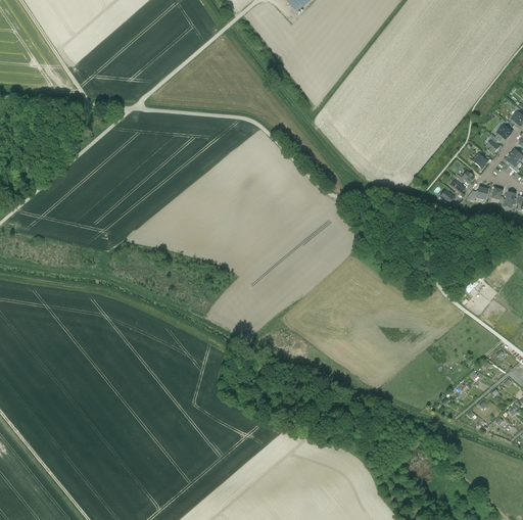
[(287,0),(296,10),(301,6),(307,0),(287,0)]
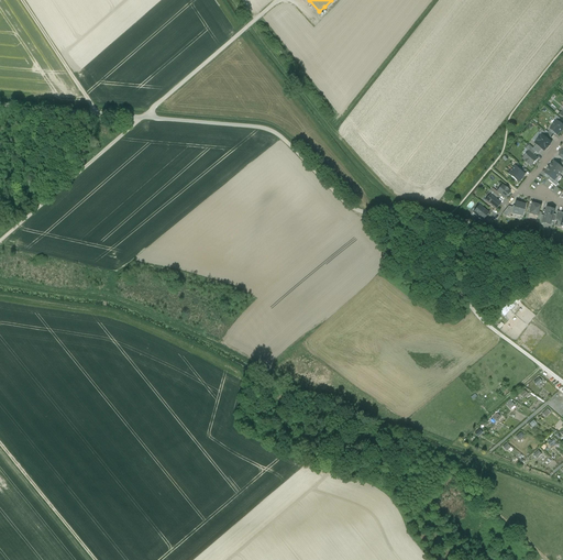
[(556,117),(553,121),(553,122),(550,125),(558,132),(562,124),(562,122),(556,117)]
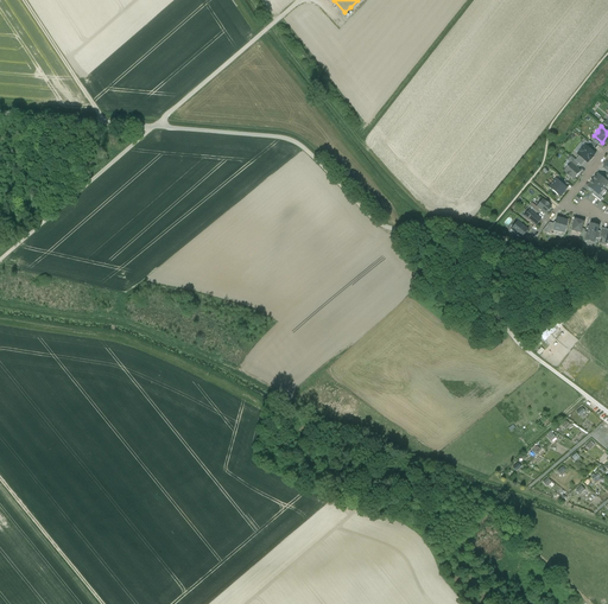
[(586,142),(577,151),(580,153),(586,158),(588,159),(590,157),(591,158),(594,154),(593,153),(595,151),(590,146),(586,142)]
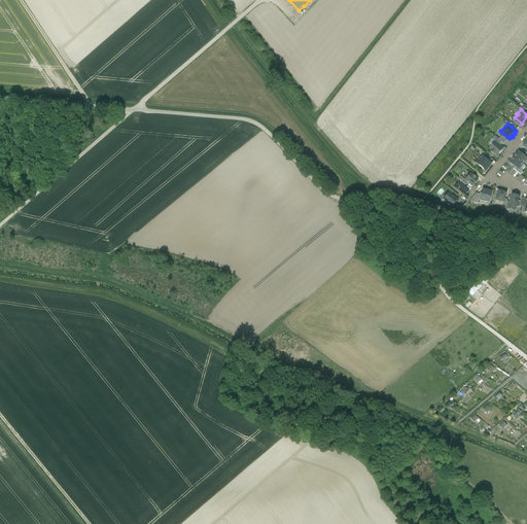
[(502,133),(498,137),(502,139),(504,141),(507,137),(502,133)]
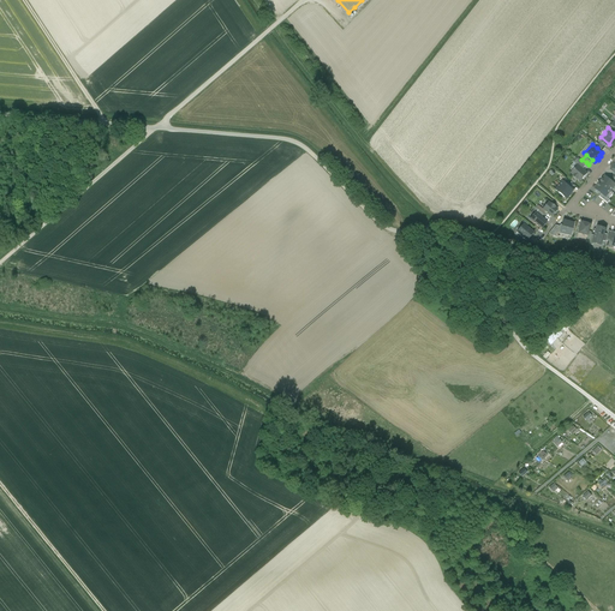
[(581,160),(578,156),(574,160),(578,162),(583,167),(586,162),(581,160)]
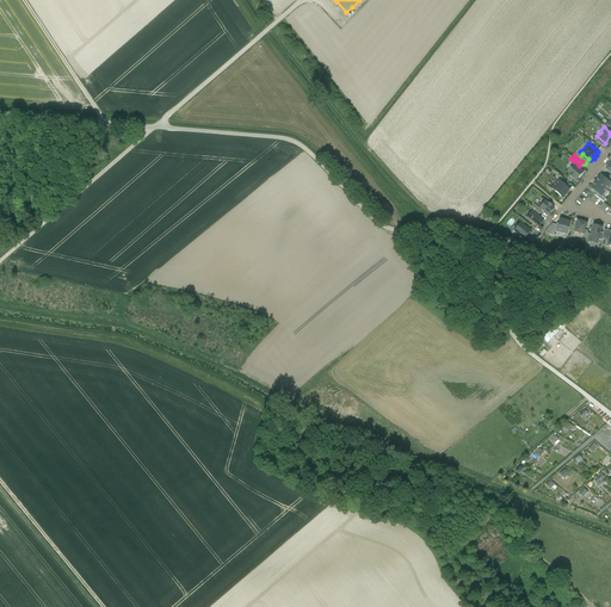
[(574,161),(568,169),(571,172),(574,174),(578,177),(584,169),(579,166),(574,161)]
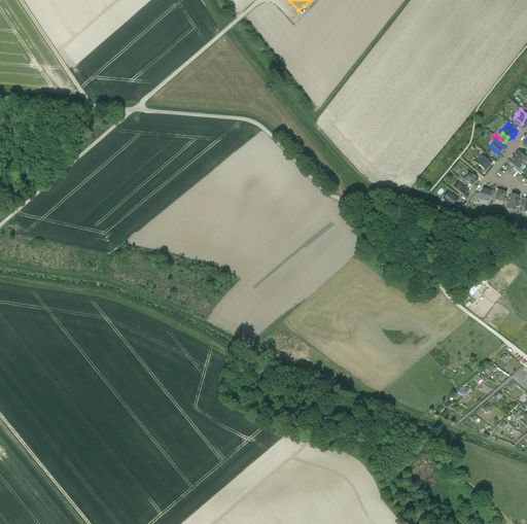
[(526,156),(526,154),(519,148),(515,153),(523,161),(526,156)]
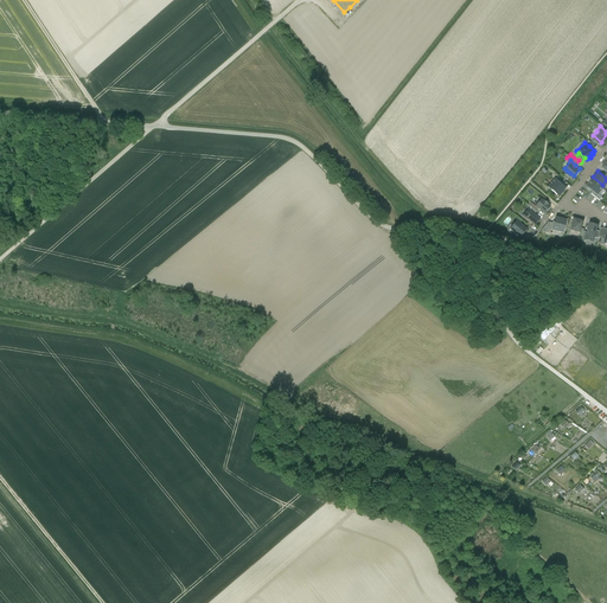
[(567,180),(558,173),(556,177),(564,183),(567,180)]
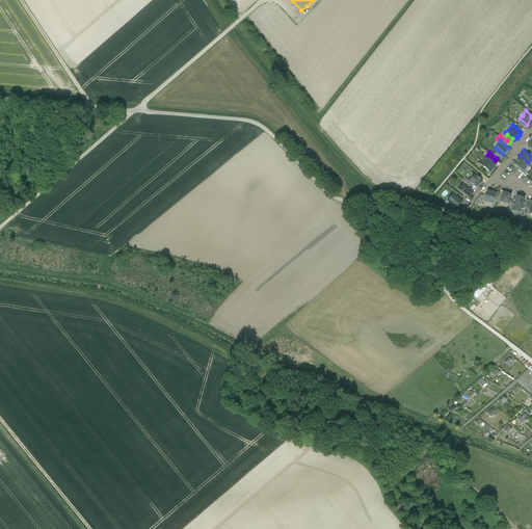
[(486,154),(480,162),(489,169),(496,162),(495,160),(487,155),(486,154)]
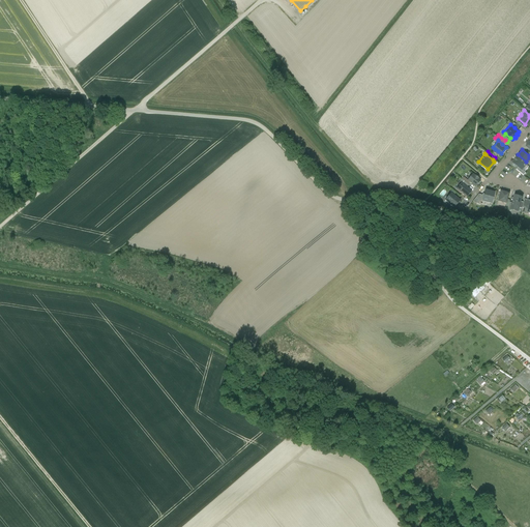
[(522,168),(526,162),(518,154),(512,159),(522,168)]
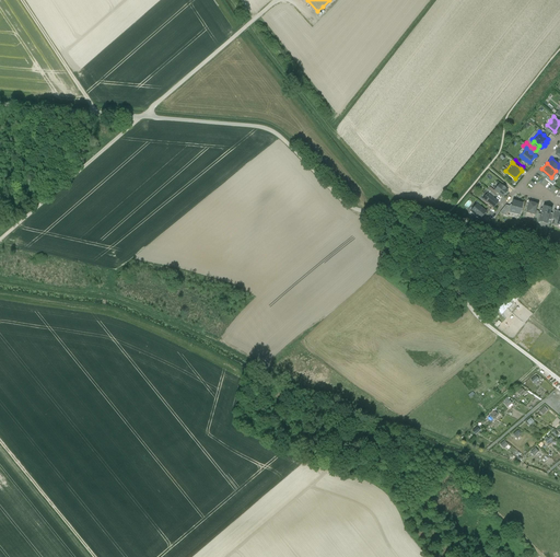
[(494,188),(502,195),(508,188),(504,186),(505,185),(502,183),(502,184),(499,182),(494,188)]
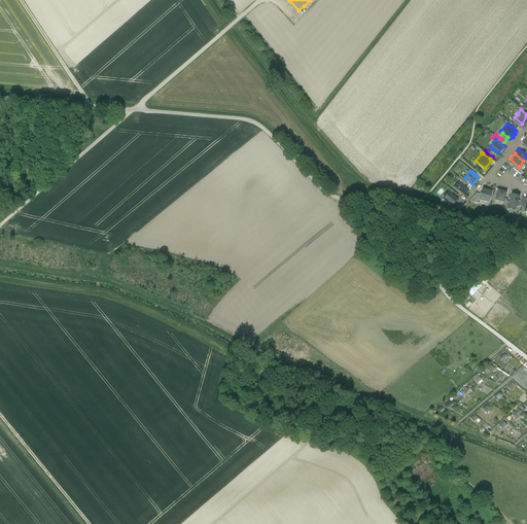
[(464,183),(458,179),(453,185),(464,194),(468,187),(464,183)]
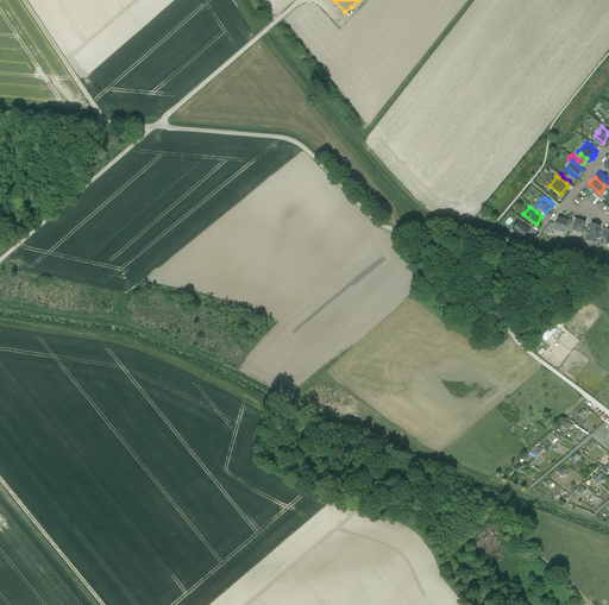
[(557,218),(553,229),(564,233),(567,220),(557,218)]
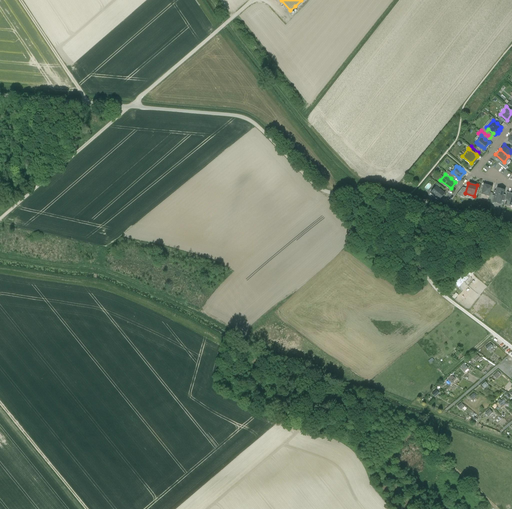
[(492,185),(484,183),(481,192),(489,194),(492,185)]
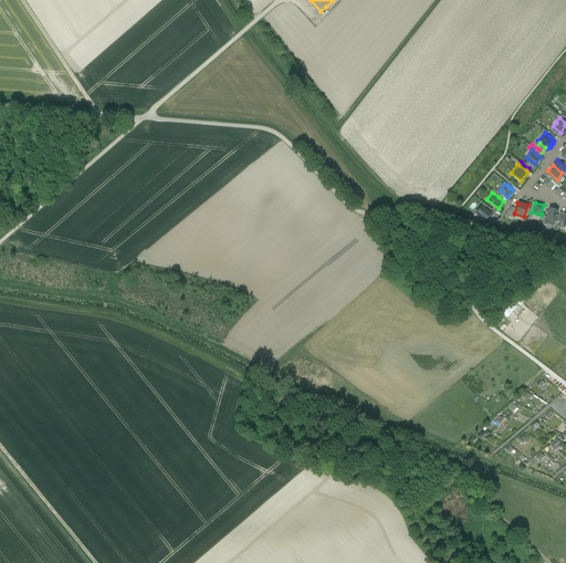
[(491,211),(481,204),(474,211),(485,219),(491,211)]
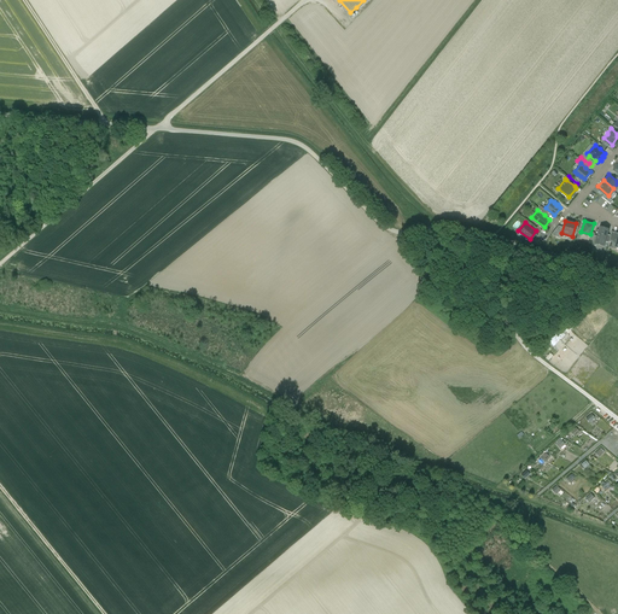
[(610,226),(599,223),(593,244),(605,246),(610,226)]
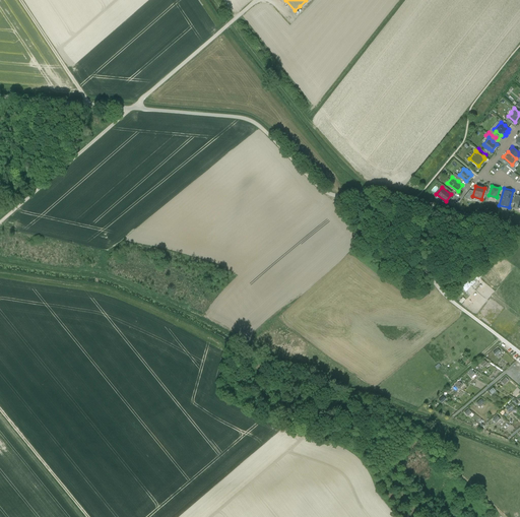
[(471,276),(465,281),(469,285),(476,278),(471,276)]
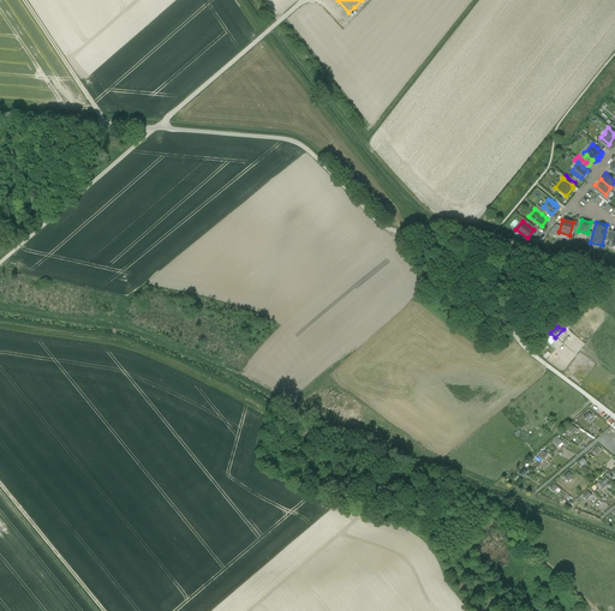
[(557,443),(562,438),(557,432),(551,438),(557,443)]
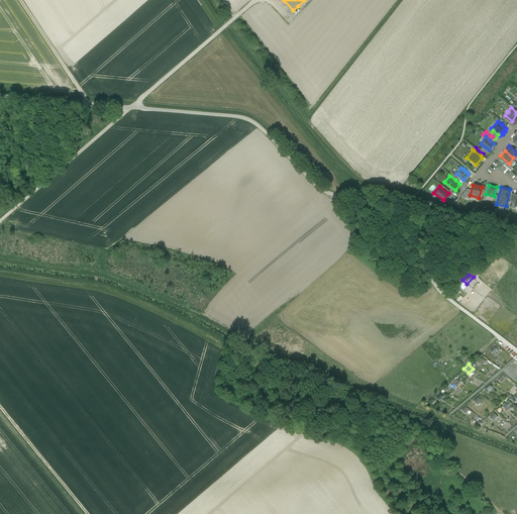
[(455,375),(451,379),(453,381),(450,383),(453,386),(459,381),(455,375)]
